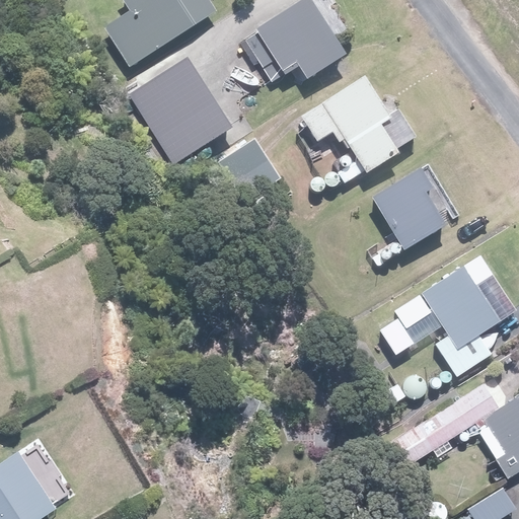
[(124,0),(132,11),(107,26),(133,68),(220,13),(212,0),(124,0)]
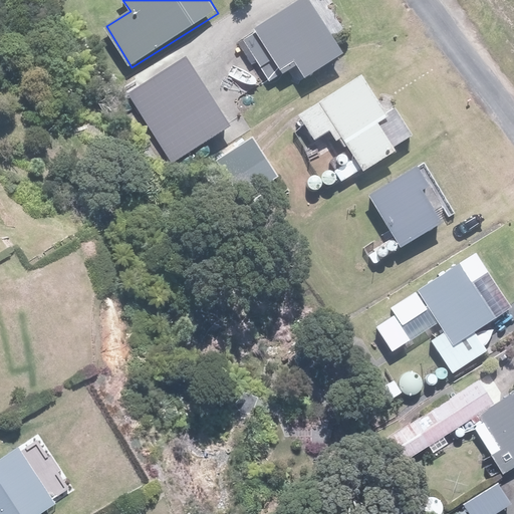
[(312,0),(310,0),(247,35),(271,79),(296,65),(303,77),(343,55),(312,0)]
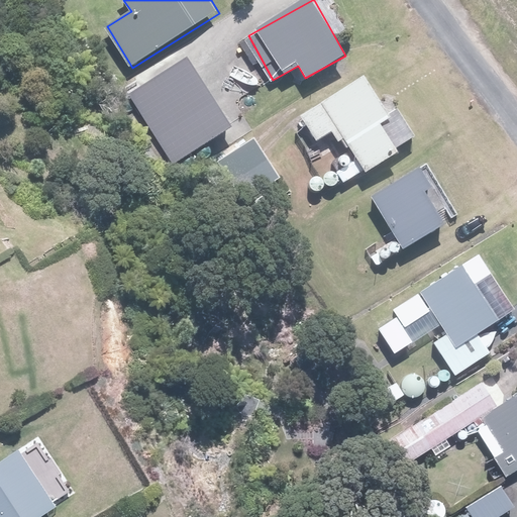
[(187,61),(131,97),(175,163),(230,127),(187,61)]
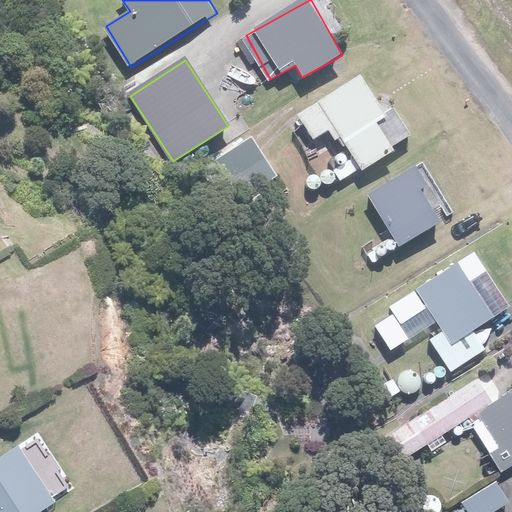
[(355,76),(299,115),(317,141),(333,129),(361,169),(411,134),(392,106),(381,113),(355,76)]
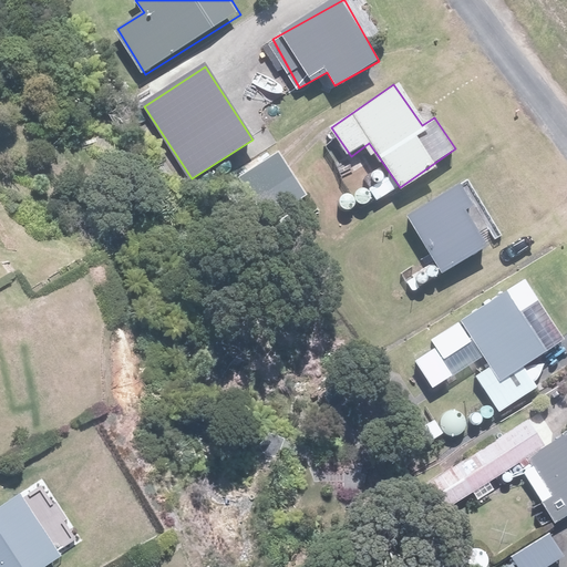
[(275,153),(239,178),(270,223),(307,197),(275,153)]
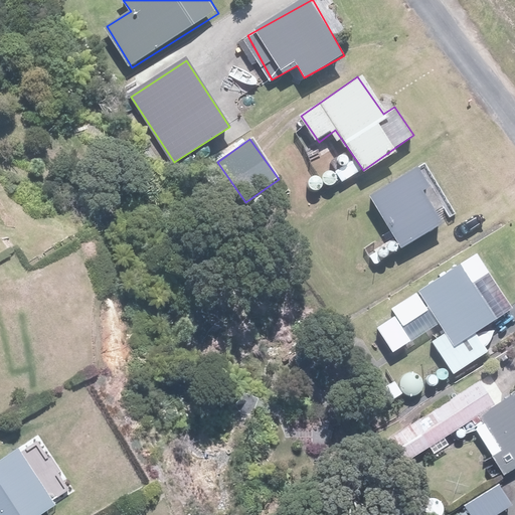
[(410,170),(370,193),(402,247),(443,223),(410,170)]
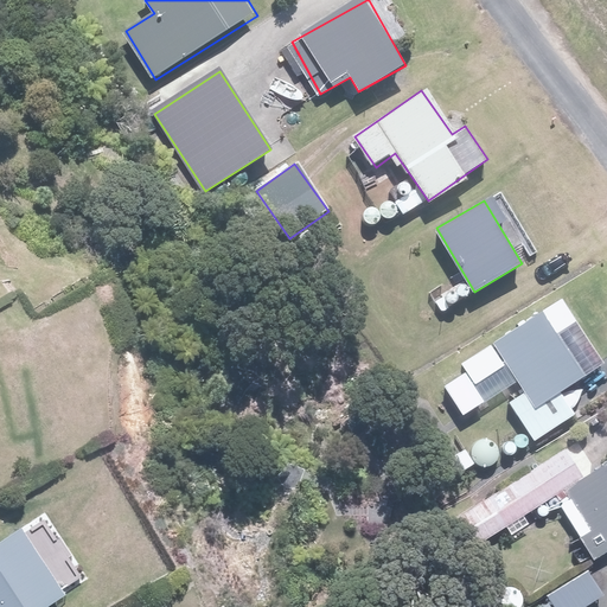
[(496,339),(529,389),(510,402),(534,439),(573,414),(558,391),(585,375),(542,310),(496,339)]
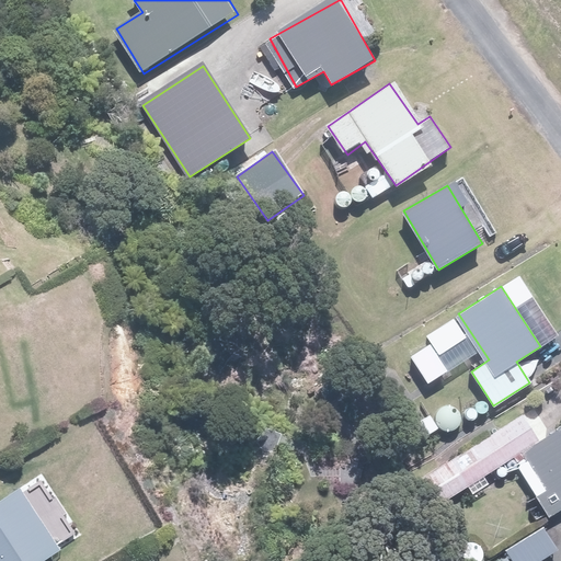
[(522,414),(432,472),(449,499),(539,441),(522,414)]
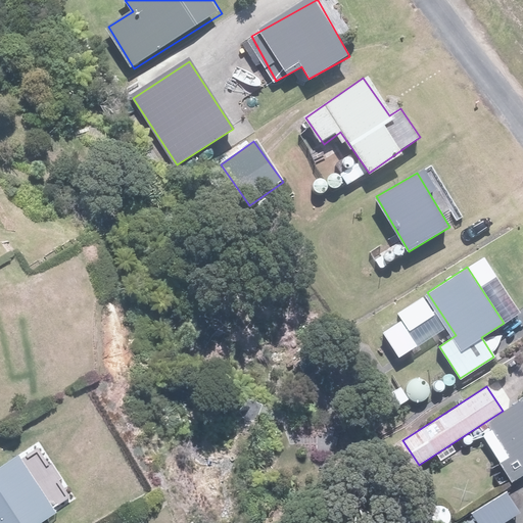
[(522,402),(478,432),(513,483),(522,476),(522,402)]
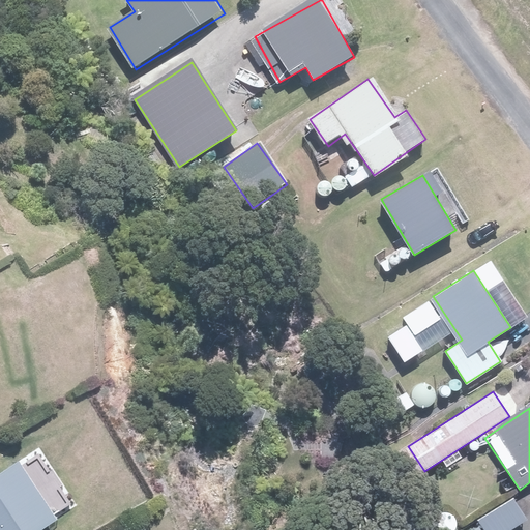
[(23,464),(0,477),(0,529),(45,529),(58,522),(23,464)]
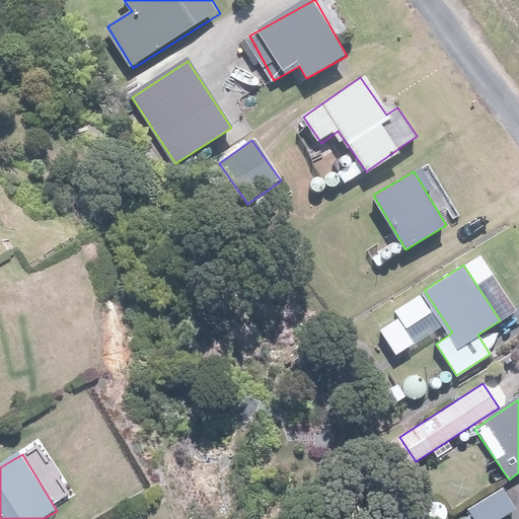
[(506,488),(468,512),(472,518),(500,518),(518,508),(506,488)]
